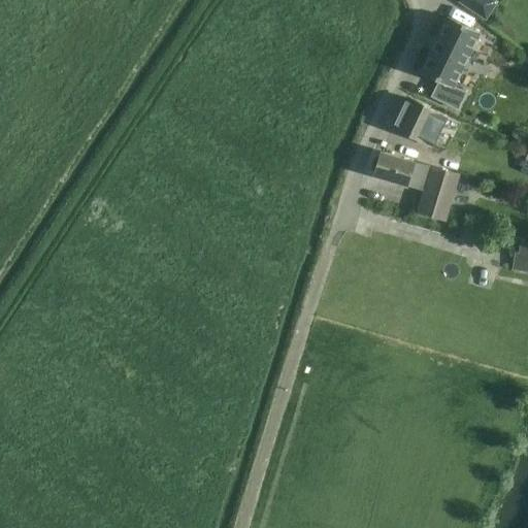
[(494,0),(458,0),(457,2),(486,21),(498,2),(494,0)]
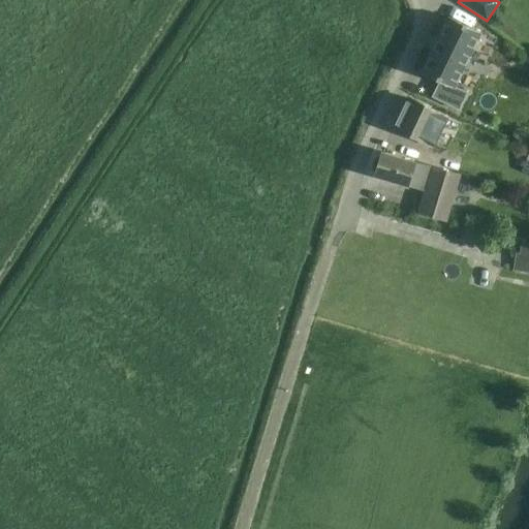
[(434,44),(421,73),(437,83),(430,97),(458,111),(467,92),(454,86),(455,86),(479,34),(447,18),(434,44)]
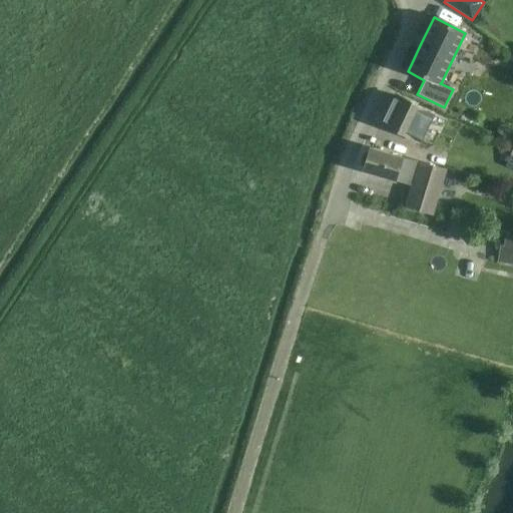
[(396,95),(382,124),(384,125),(406,135),(420,143),(421,141),(434,114),(420,107),(398,96),(396,95)]
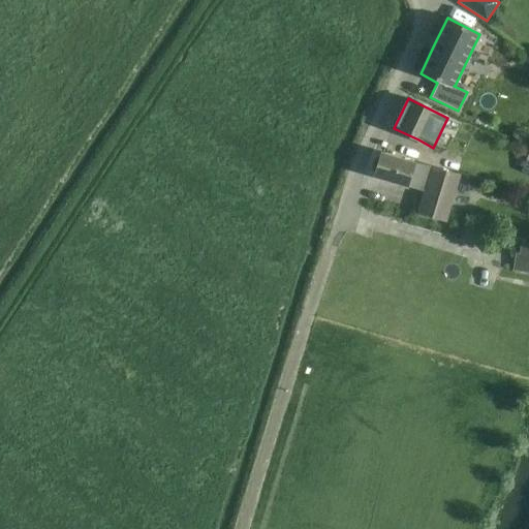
[(373,157),(370,169),(377,178),(409,187),(410,182),(426,187),(425,191),(423,196),(418,212),(424,213),(447,220),(452,205),(460,176),(436,169),(431,168),(415,163),(383,155),(373,157)]
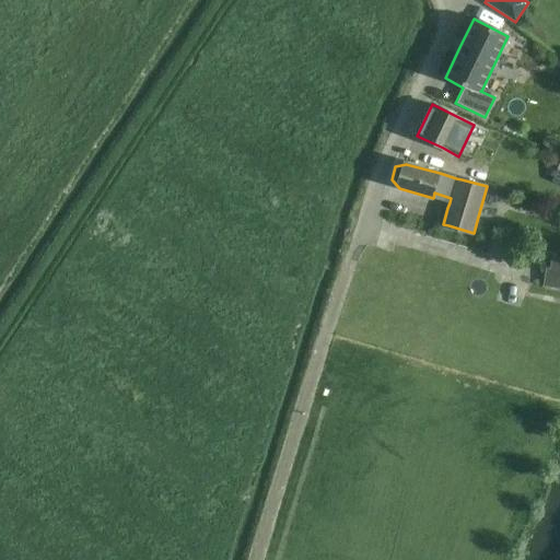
[(546,269),(544,284),(559,287),(559,257),(555,257),(553,265),(552,270),(546,269)]
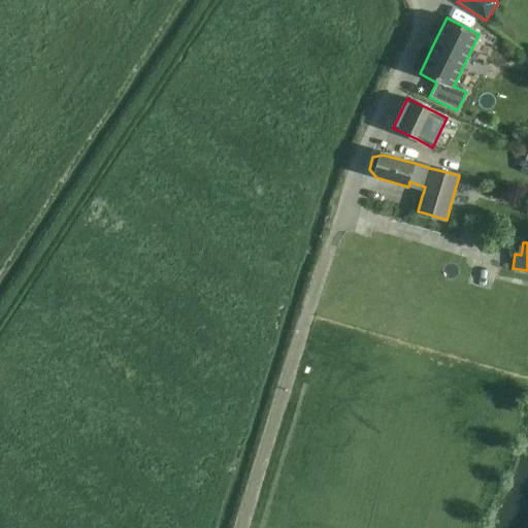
All buildings are outlined.
